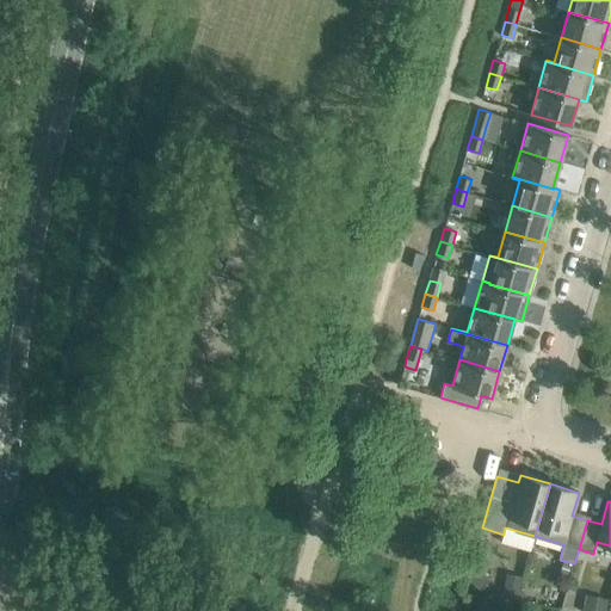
[(562,562),(560,573),(568,575),(571,565),(562,562)]
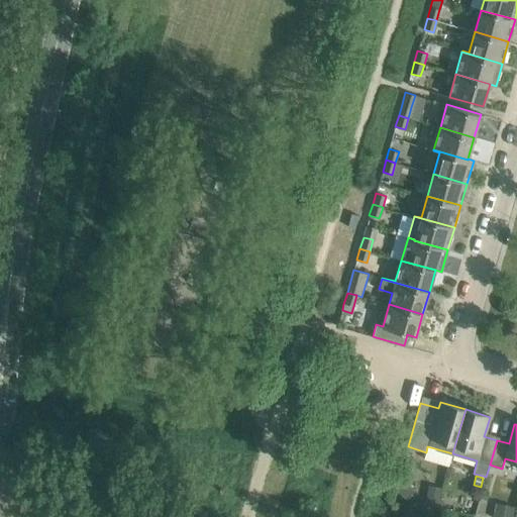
[(430,492),(427,504),(437,506),(439,494),(430,492)]
